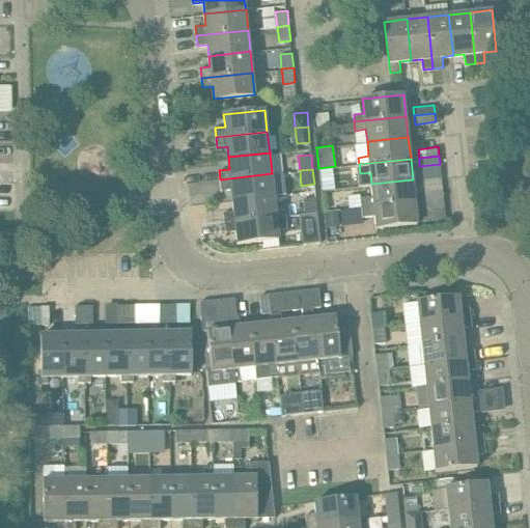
[(232,199),(274,195),(272,173),(220,179),(221,190),(231,188),(232,199)]
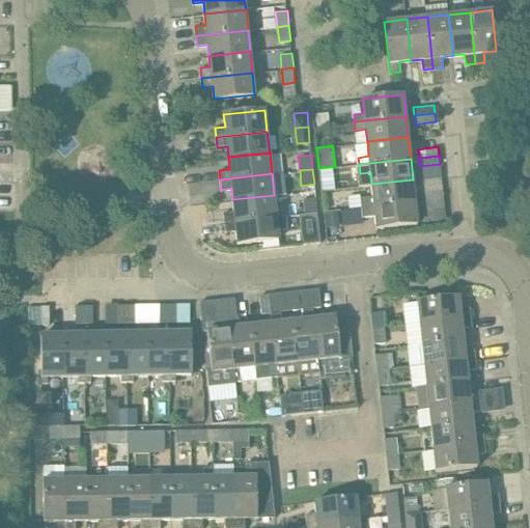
[(349,207),(362,206),(415,200),(413,179),(371,184),(373,196),(361,197),(360,193),(347,195),(349,207)]
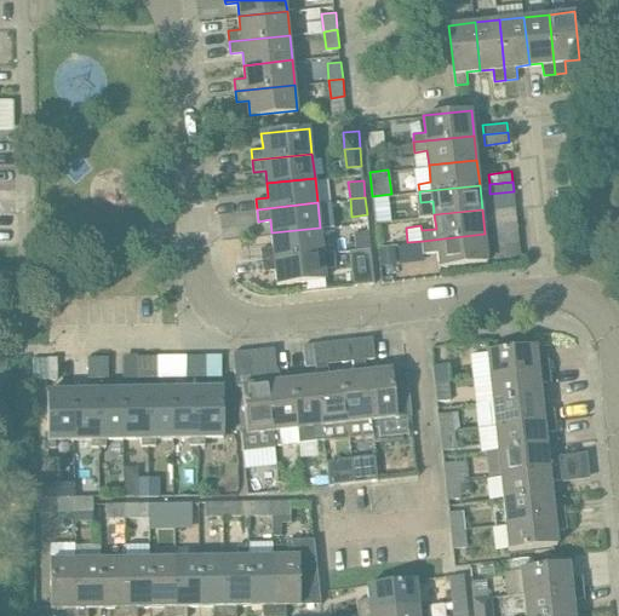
[(519,230),(517,220),(493,223),(494,232),(519,230)]
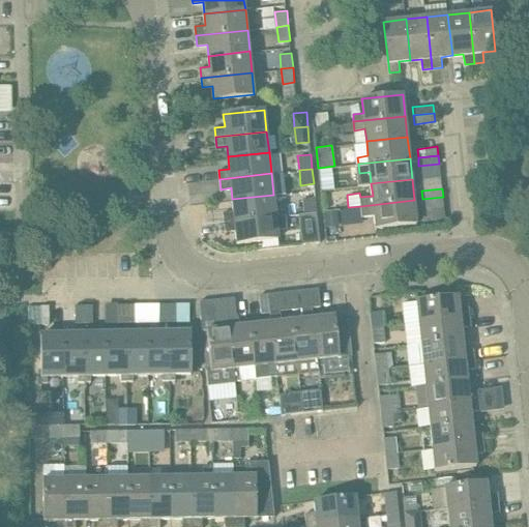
[(225,221),(275,215),(273,195),(232,199),(234,210),(224,211),(225,221)]
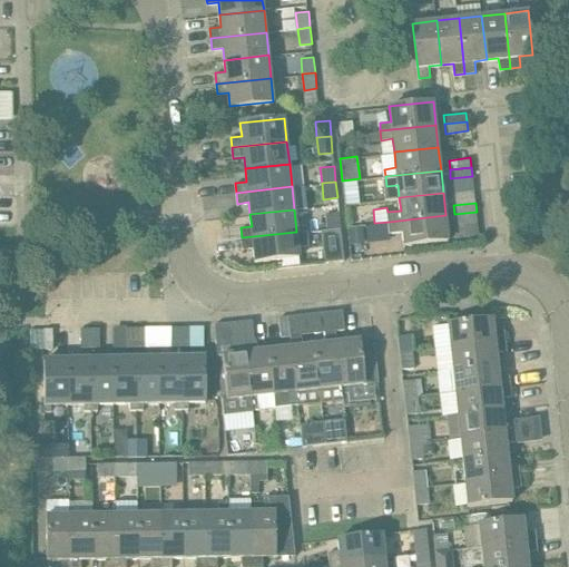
[(326,213),(327,227),(341,226),(339,211),(326,213)]
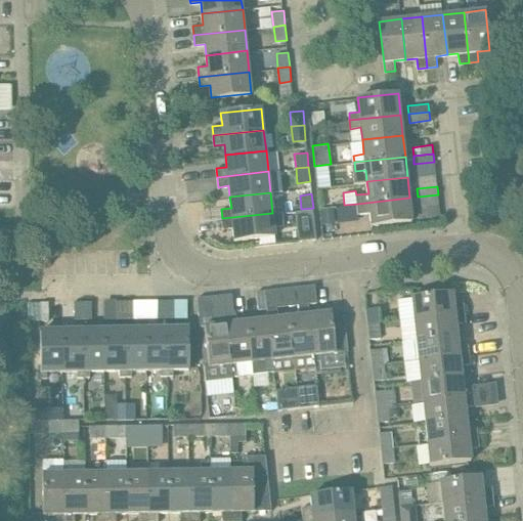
[(439,203),(438,194),(418,197),(419,206),(439,203)]
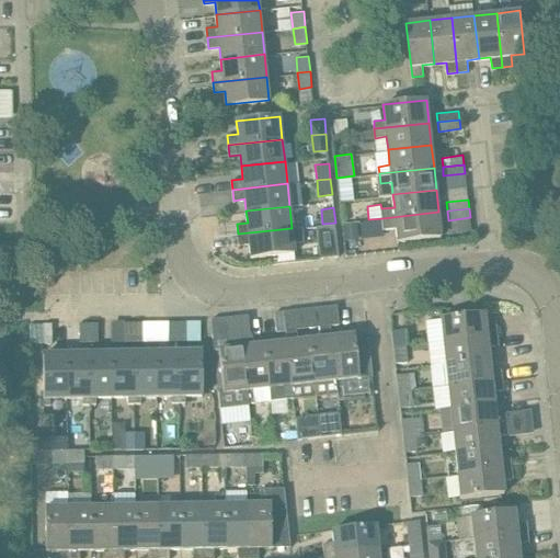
[(438,212),(383,218),(384,228),(397,227),(398,240),(441,236),(438,212)]
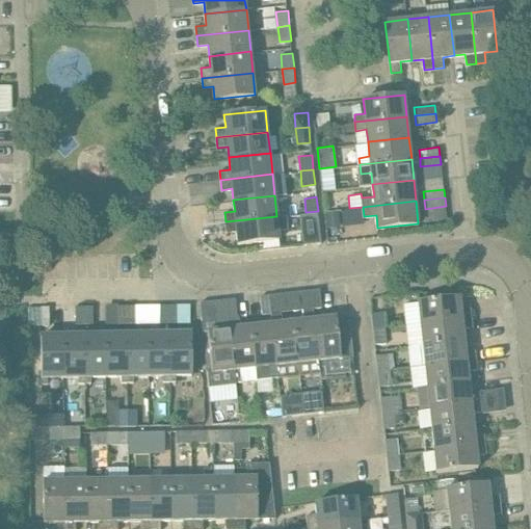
[(318,211),(306,212),(306,213),(300,214),(303,244),(321,242),(318,211)]
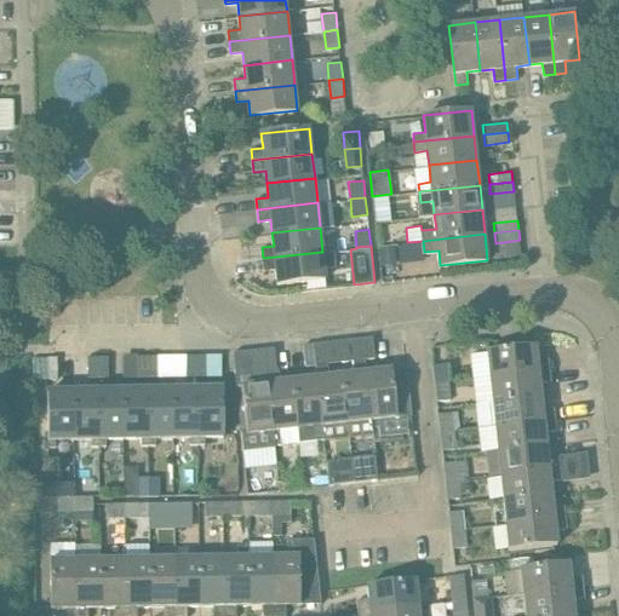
[(397,263),(396,246),(380,247),(382,264),(397,263)]
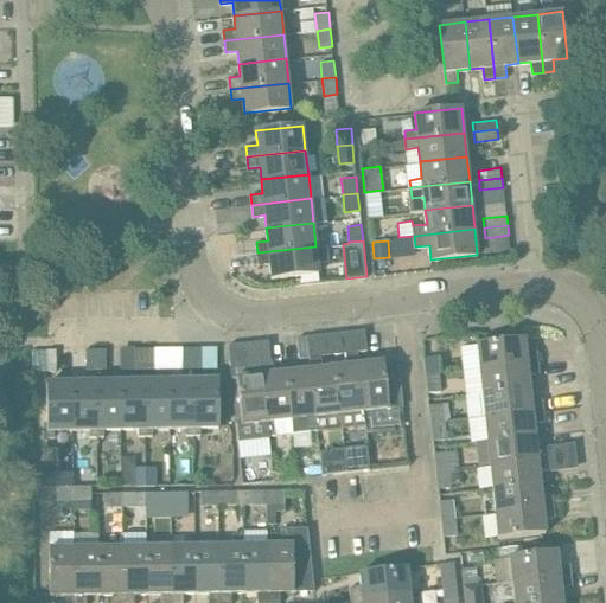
[(257,252),(259,264),(270,263),(272,277),(319,271),(318,262),(329,261),(326,245),(316,247),(257,252)]
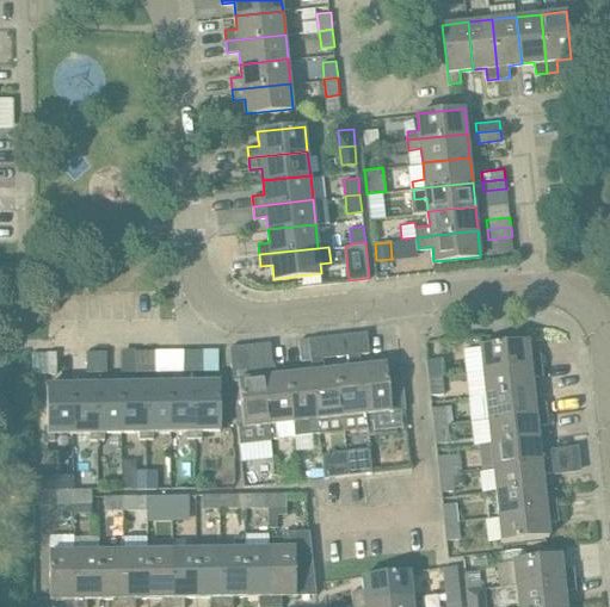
[(358,333),(361,353),(370,352),(368,332),(358,333)]
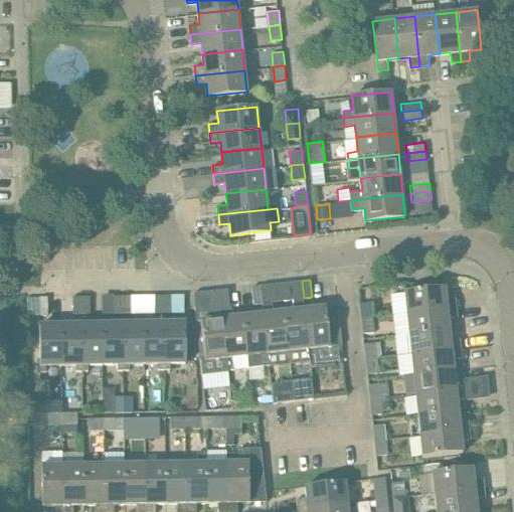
[(295,299),(304,298),(302,281),(293,282),(295,299)]
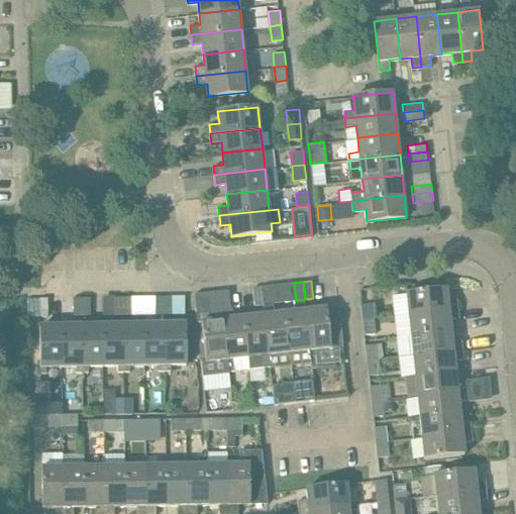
[(262,286),(264,303),(272,303),(272,302),(270,285),(262,286)]
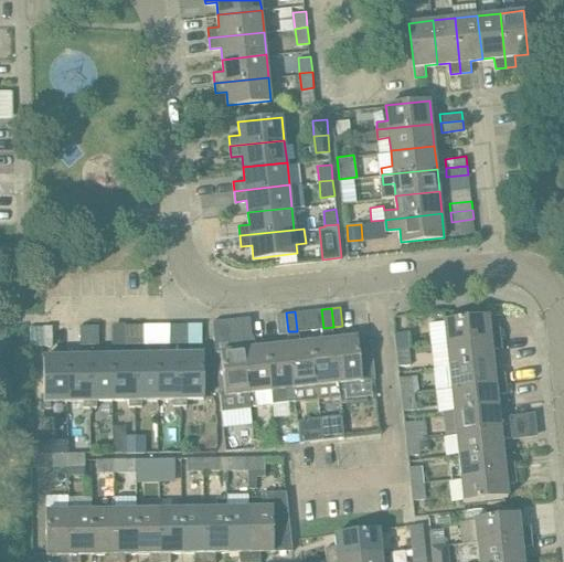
[(288,331),(286,313),(276,314),(278,332),(288,331)]
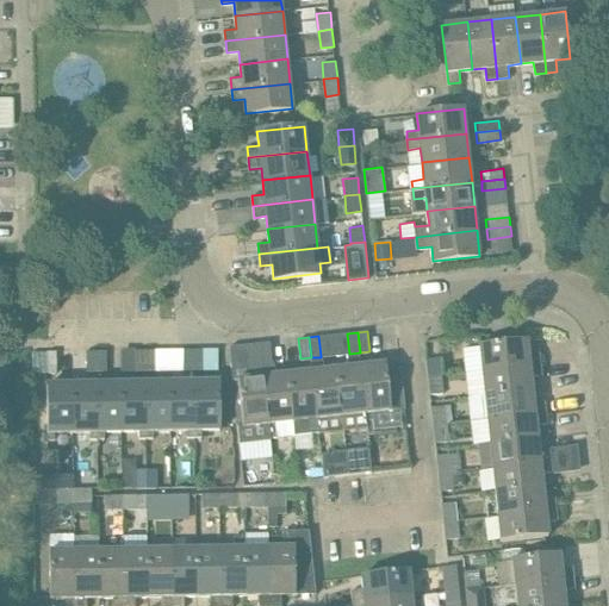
[(480,344),(483,369),(541,363),(540,353),(528,354),(527,339),(480,344)]
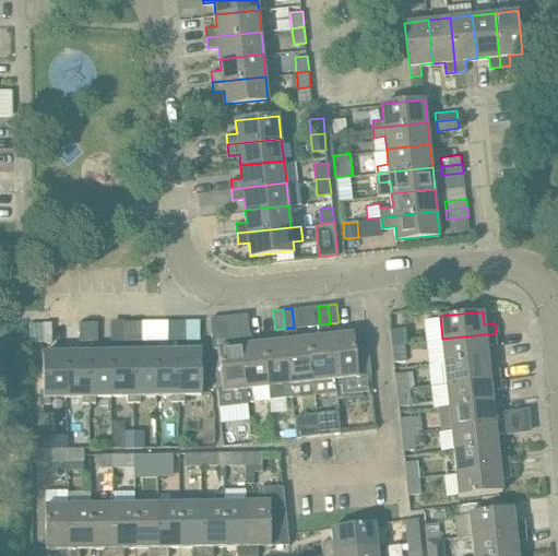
[(251,331),(250,332),(248,314),(239,315),(240,327),(241,333),(251,332),(251,331)]
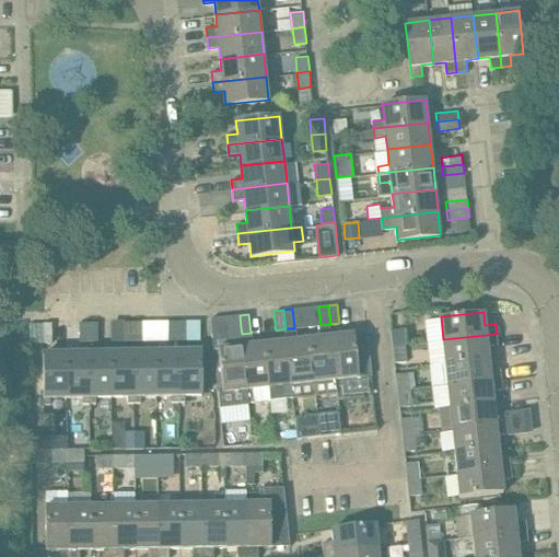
[(229,316),(231,335),(242,334),(241,327),(240,315),(229,316)]
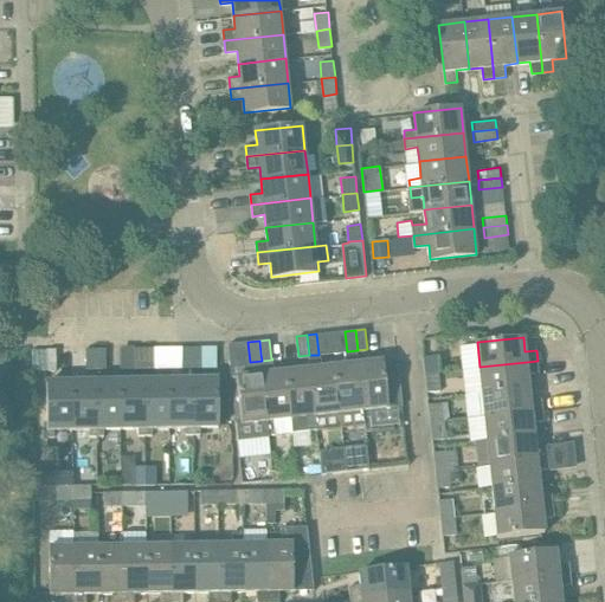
[(193,367),(193,345),(182,347),(184,367),(193,367)]
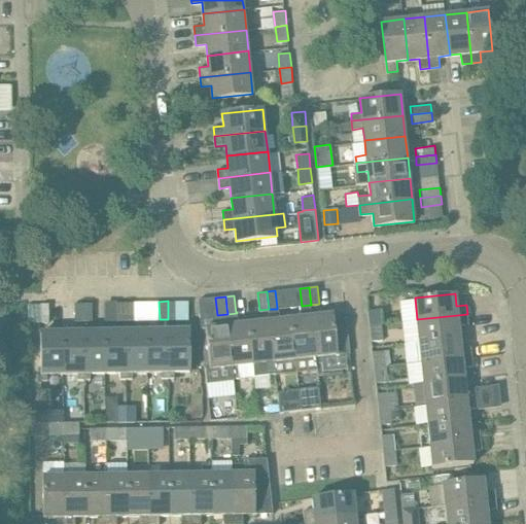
[(168,301),(168,319),(176,319),(176,301),(168,301)]
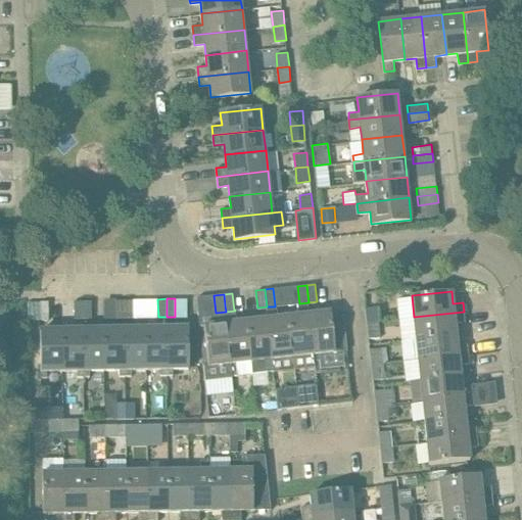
[(116,318),(125,317),(125,299),(116,299),(116,318)]
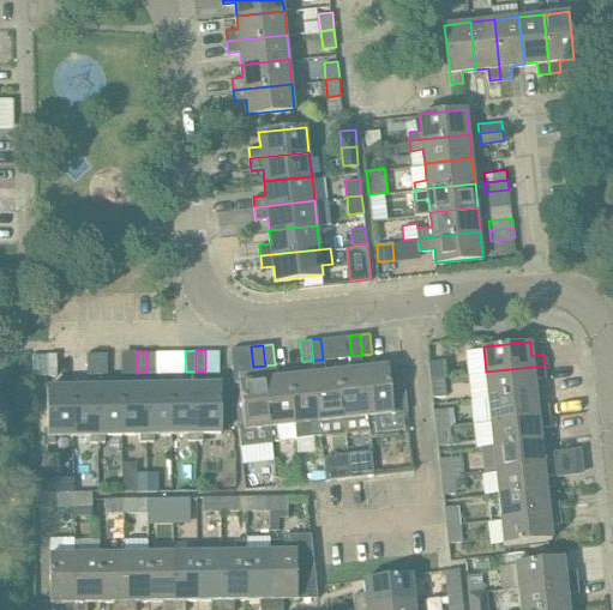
[(146,351),(146,372),(157,372),(156,351),(146,351)]
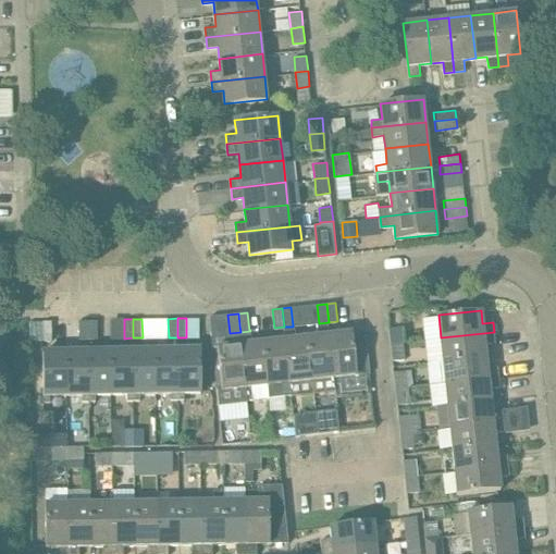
[(52,340),(52,320),(42,320),(42,340),(52,340)]
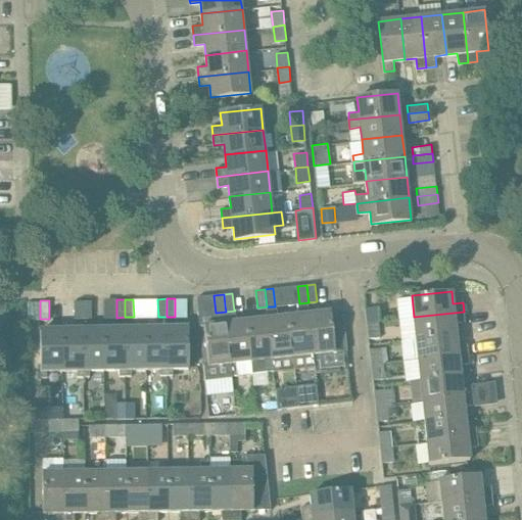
[(83,318),(83,300),(75,300),(75,318),(83,318)]
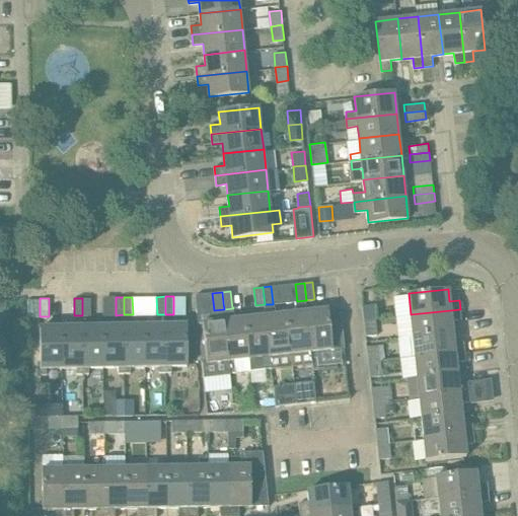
[(91,298),(82,298),(82,315),(91,315),(91,298)]
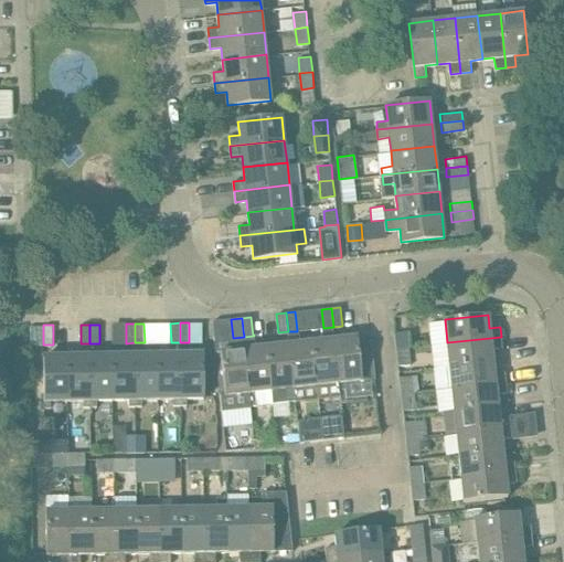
[(339,382),(334,338),(333,327),(323,328),(322,328),(323,340),(311,341),(317,384),(339,382)]
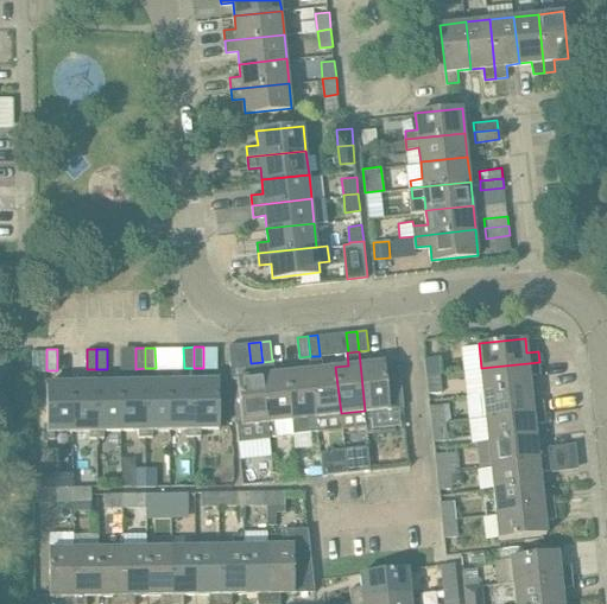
[(320,356),(310,356),(311,369),(316,415),(341,413),(335,367),(322,368),(321,354),(320,355),(320,356)]
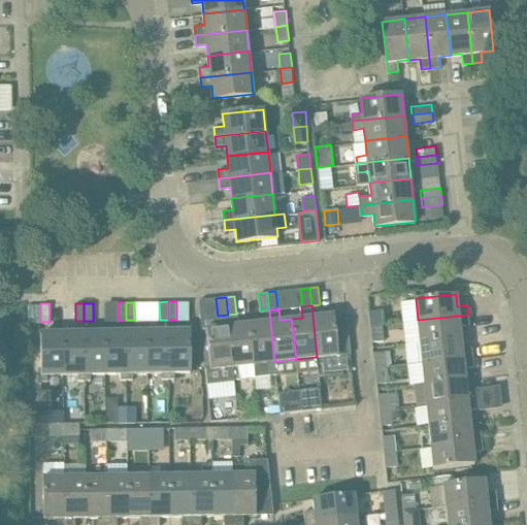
[(369,309),(370,325),(382,324),(381,308),(369,309)]
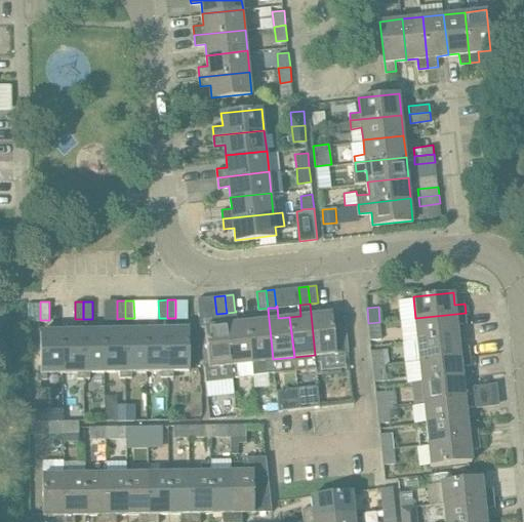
[(236,312),(227,313),(233,370),(238,369),(237,363),(252,362),(248,321),(237,322),(236,312)]
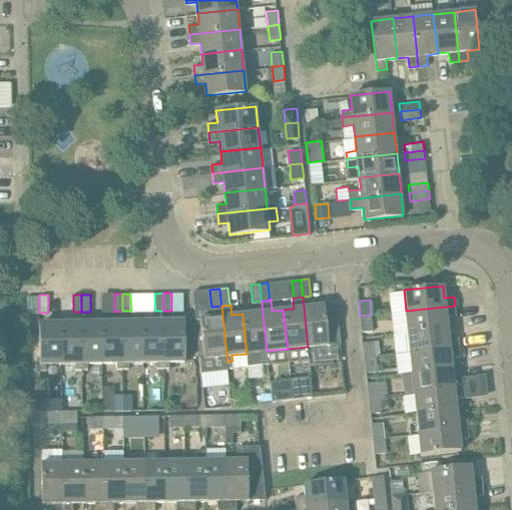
[(325,305),(304,307),(308,347),(341,343),(337,308),(325,309),(325,305)]
